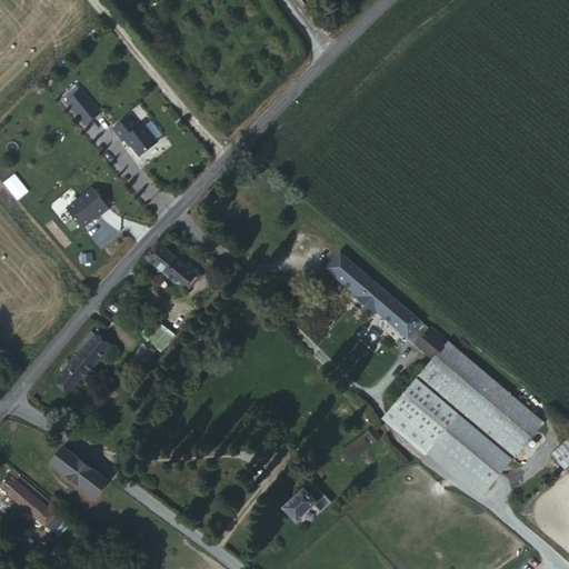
[(70,98),(87,121),(103,109),(86,87),(70,98)]
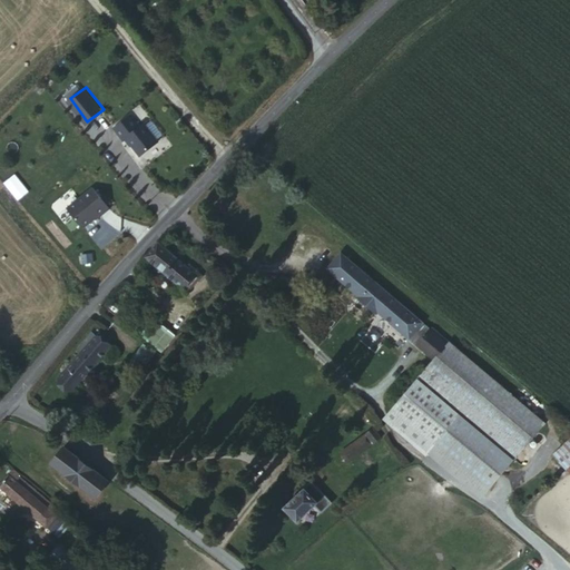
[(131,114),(116,125),(125,138),(128,136),(140,153),(144,153),(158,140),(145,123),(141,126),(131,114)]
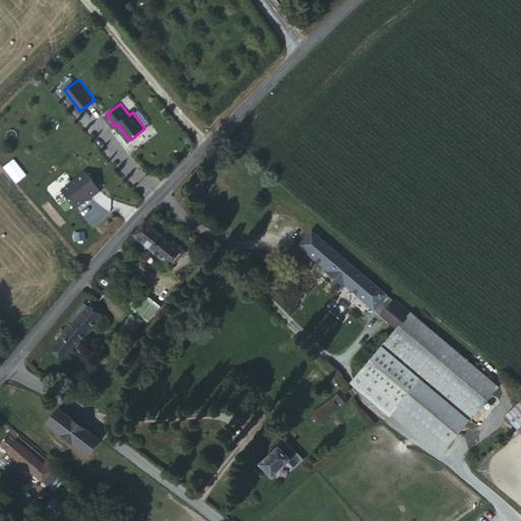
[(75,211),(102,194),(89,171),(62,187),(75,211)]
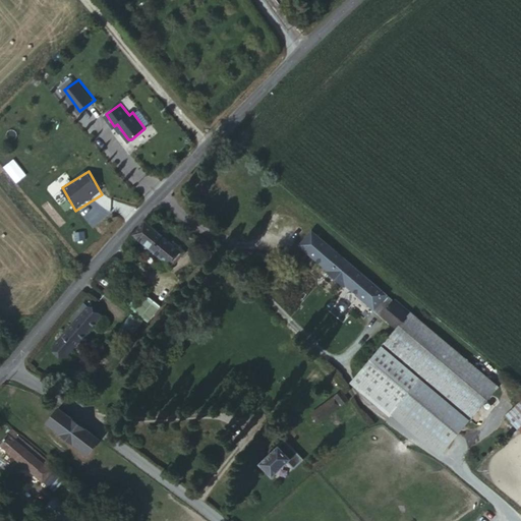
[(172,245),(145,223),(133,235),(171,267),(181,254),(172,245)]
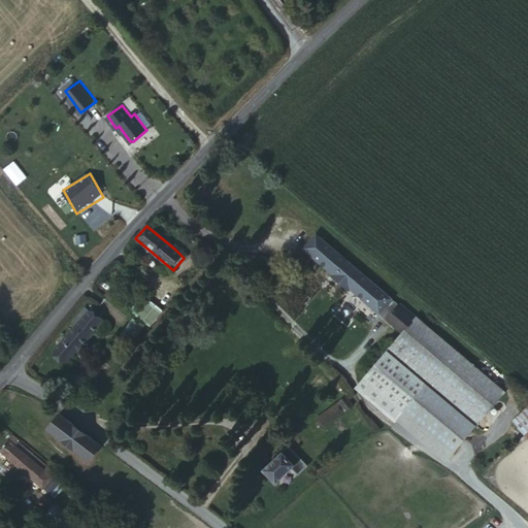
[(311,256),(324,242),(316,235),(303,249),(311,256)]
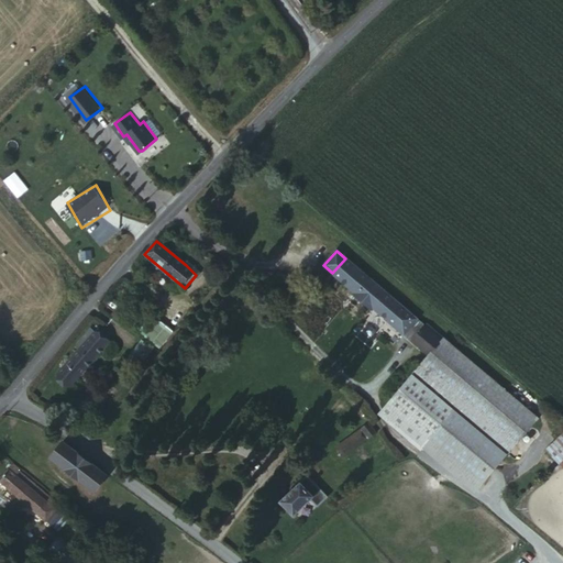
[(429,355),(444,338),(427,323),(424,326),(399,305),(345,258),(332,273),(355,293),(354,295),(372,310),(373,308),(386,319),(429,355)]
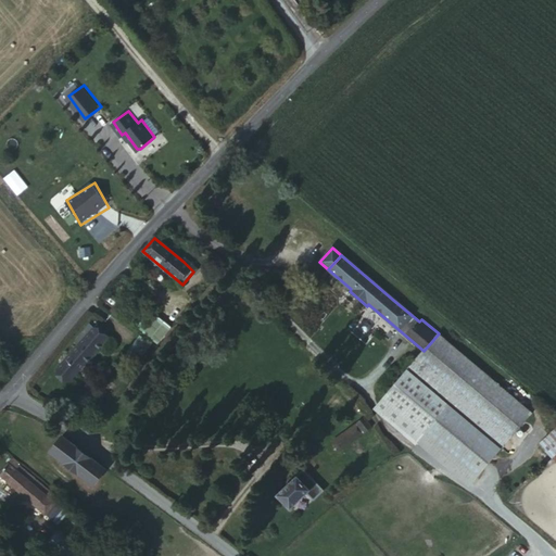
[(158,316),(143,332),(160,345),(174,330),(158,316)]
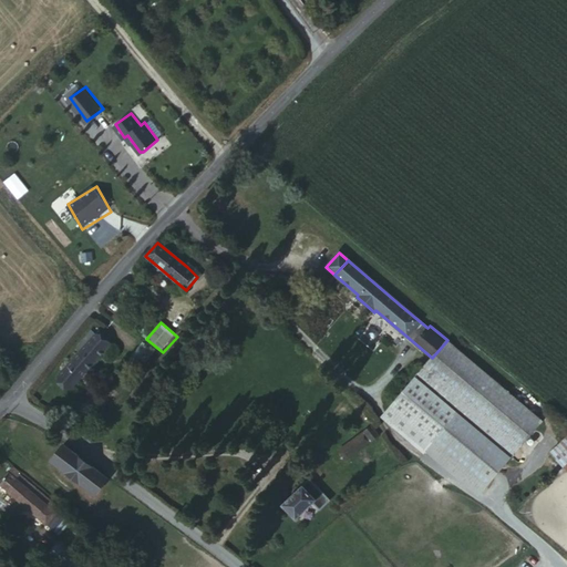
[(81,350),(58,377),(71,389),(109,346),(92,331),(78,348),(81,350)]
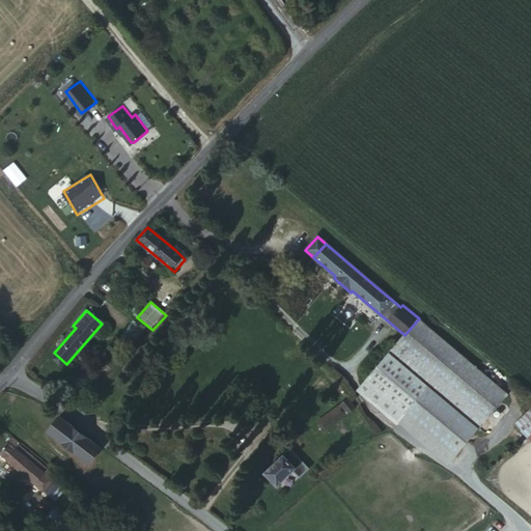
[(390,353),(478,428),(508,394),(434,332),(419,318),(404,335),(390,353)]
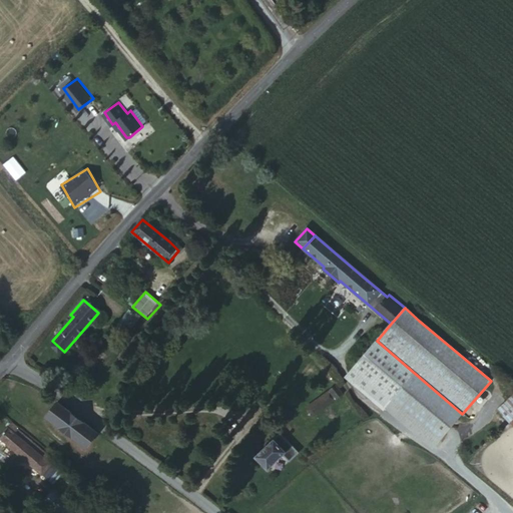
[(129,311),(122,322),(132,329),(140,318),(129,311)]
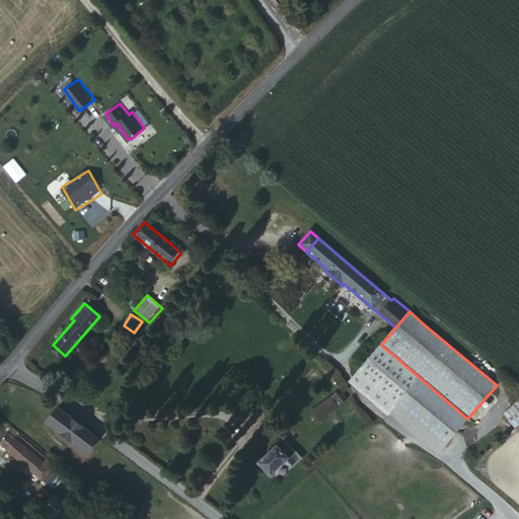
[(467,419),(381,345),(358,372),(362,375),(396,405),(445,446),(467,419)]
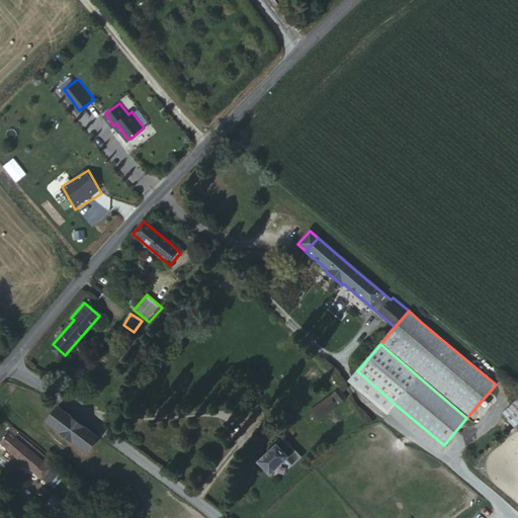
[(396,405),(361,374),(354,382),(390,411),(396,405)]
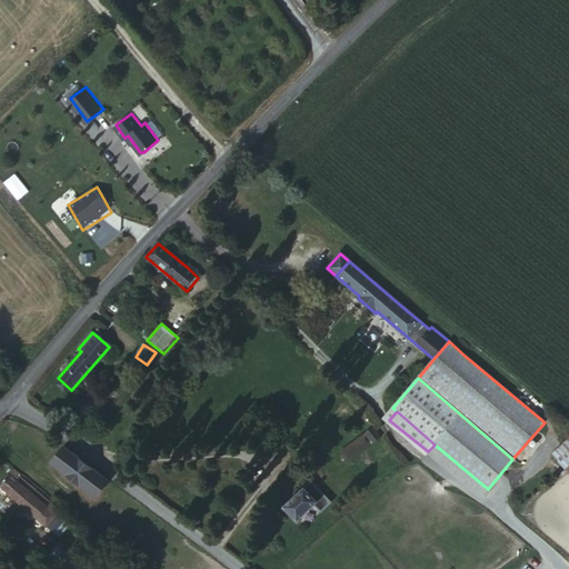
[(358,439),(366,449),(381,438),(373,427),(358,439)]
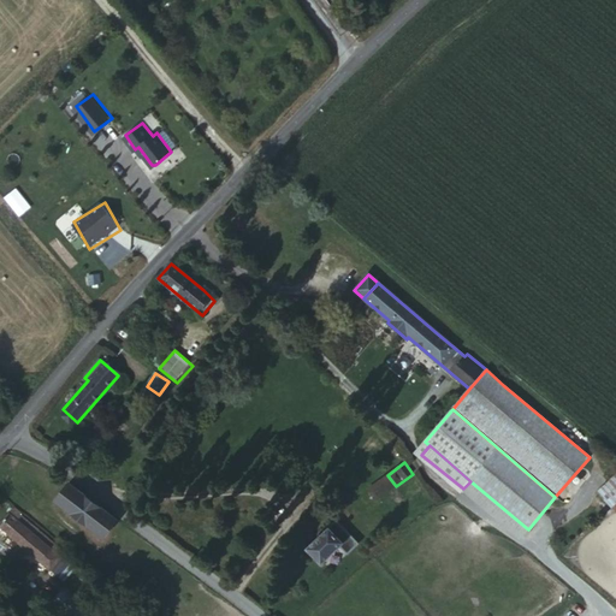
[(615,472),(599,492),(615,505),(615,472)]
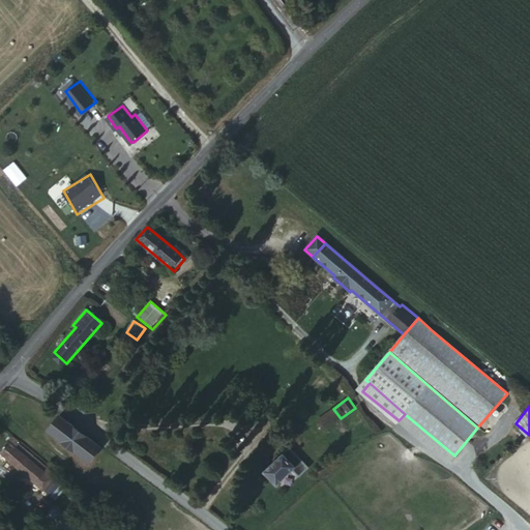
[(341,418),(333,409),(317,421),(324,431),(341,418)]
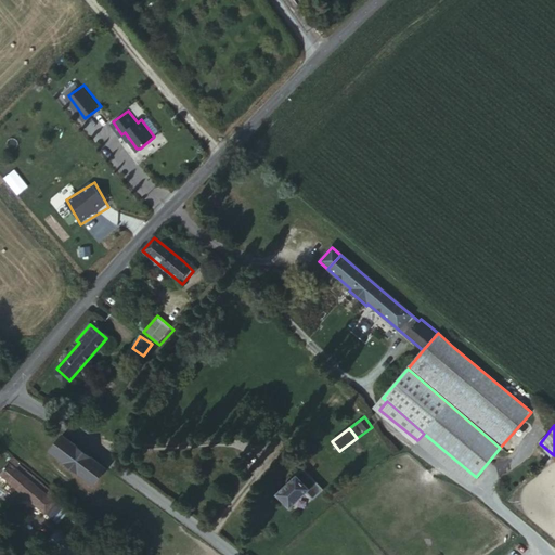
[(105,469),(63,437),(50,452),(93,486),(105,469)]
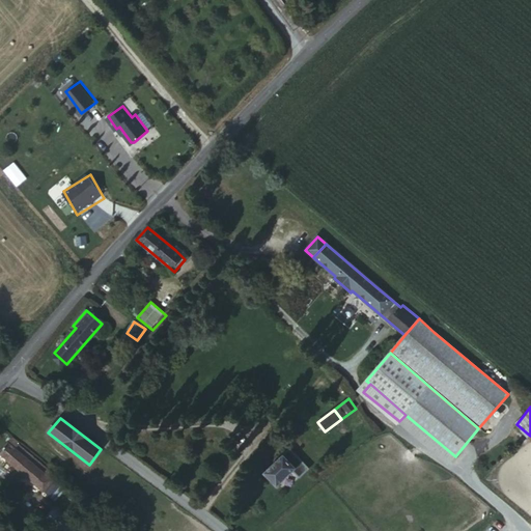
[(11,438),(0,450),(0,453),(55,501),(64,491),(46,474),(48,472),(16,444),(17,443),(11,438)]
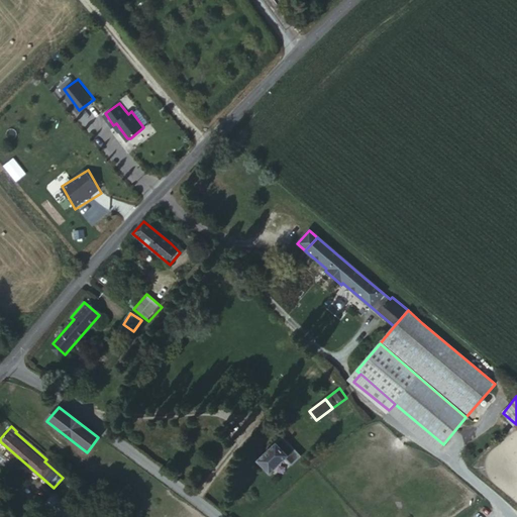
[(276,443),(256,461),(270,474),(289,456),(276,443)]
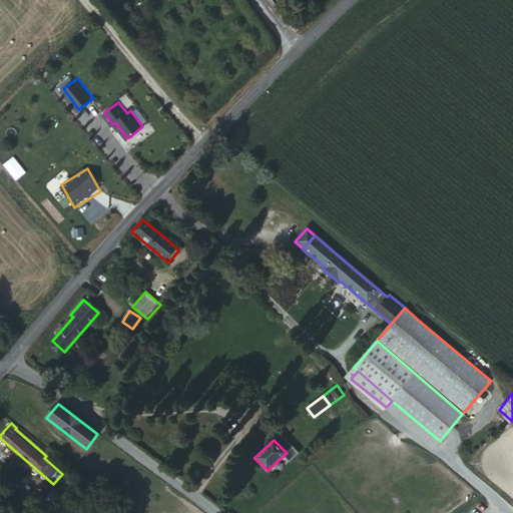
[(56,512),(58,512),(68,503),(53,490),(43,501),(56,512)]
